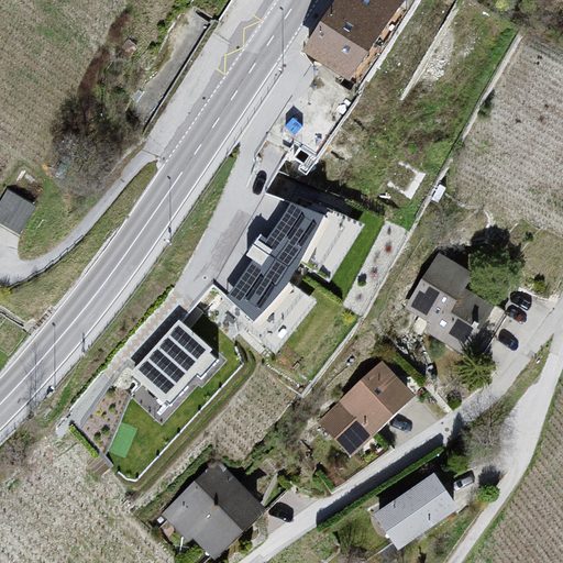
[(401,1),(399,0),(333,0),(302,48),(351,79),(401,1)]
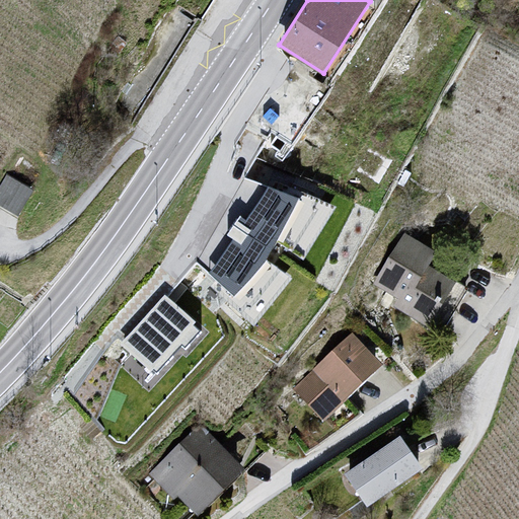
[(32,189),(9,175),(0,190),(0,205),(17,216),(32,189)]
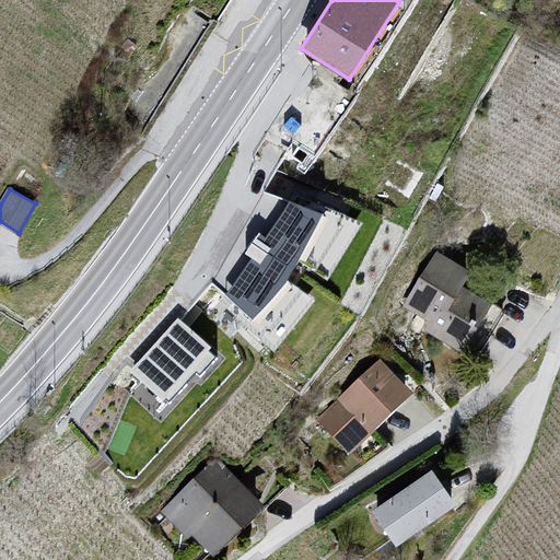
[(319,214),(287,199),(266,233),(256,231),(244,251),(251,256),(225,291),(252,316),(295,273),(319,214)]
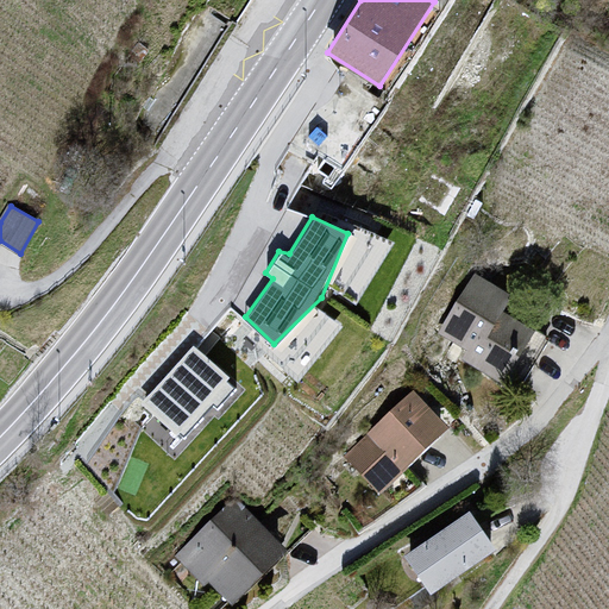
[(518,296),(475,271),(440,328),(469,346),(462,358),(502,383),(534,330),(507,314),(518,296)]
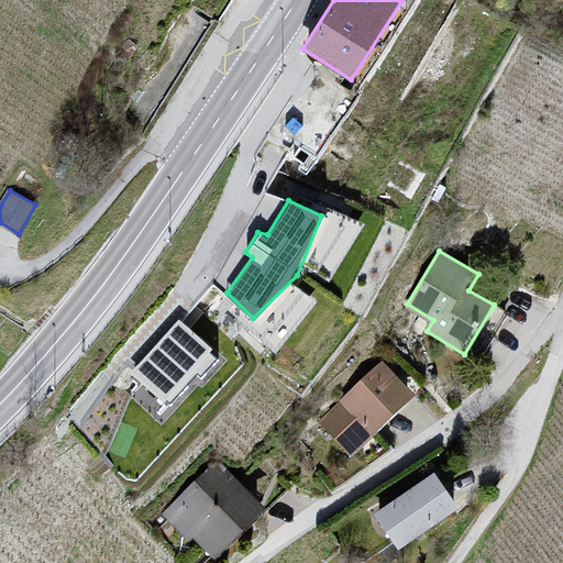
[(213,352),(177,317),(129,367),(166,403),(213,352)]
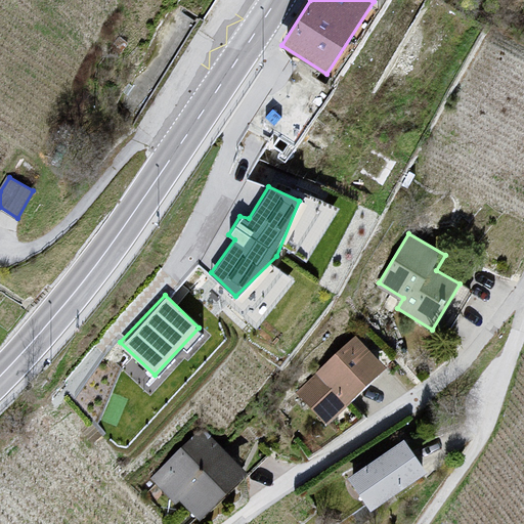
[(386,365),(354,334),(297,391),(328,423),(386,365)]
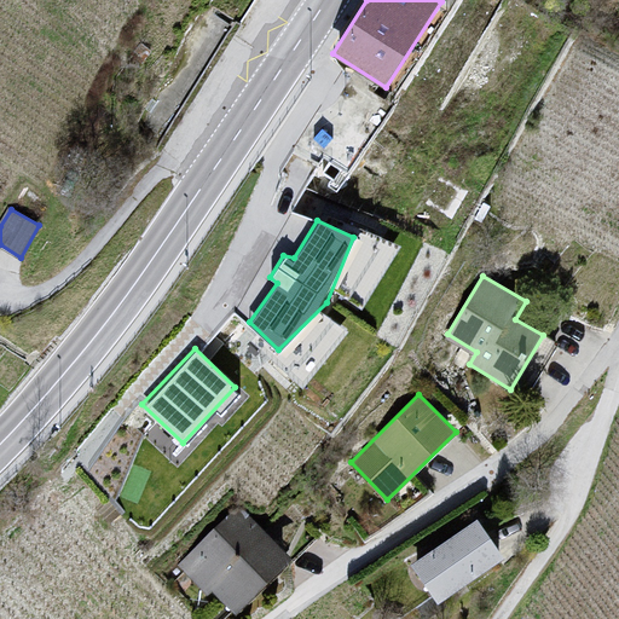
[(293,557),(246,512),(189,567),(235,614),(293,557)]
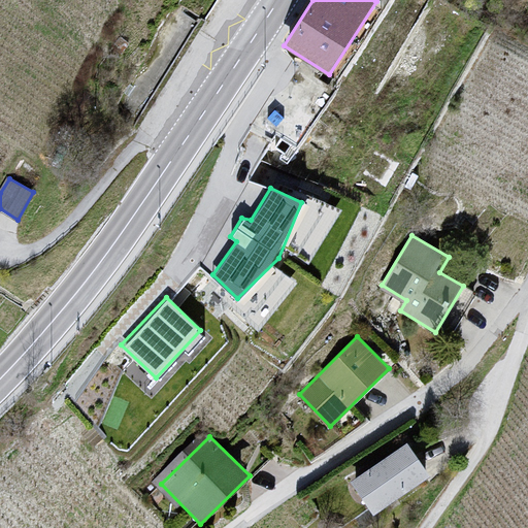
[(430,476),(407,444),(352,482),(373,515),(430,476)]
